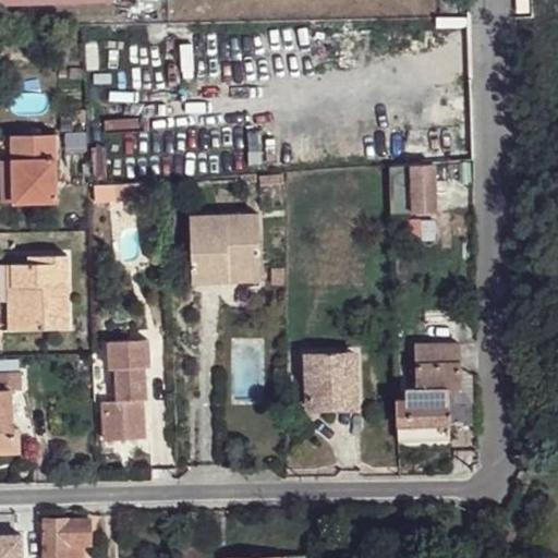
[(0,172),(11,173),(13,201),(58,199),(56,134),(10,135),(0,135),(0,172)]
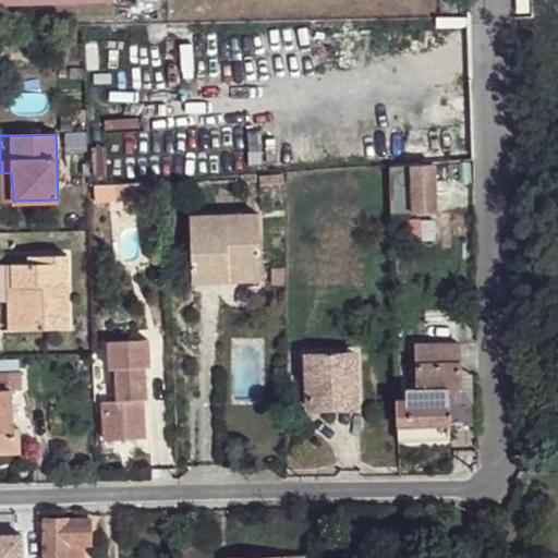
[(412,170),(414,191),(436,190),(435,168),(412,170)]
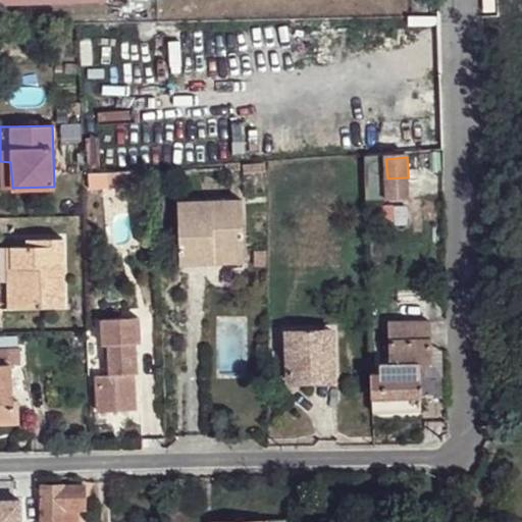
[(0,188),(12,188),(10,162),(0,161),(0,188)]
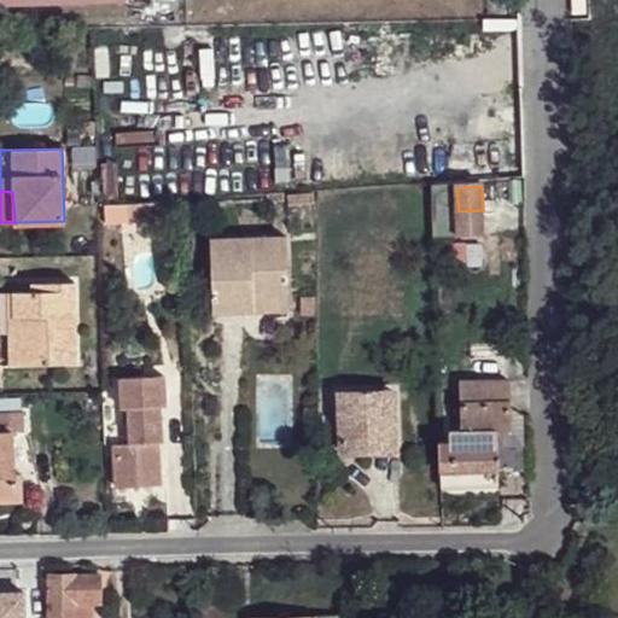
[(287,194),(289,205),(314,202),(314,192),(287,194)]
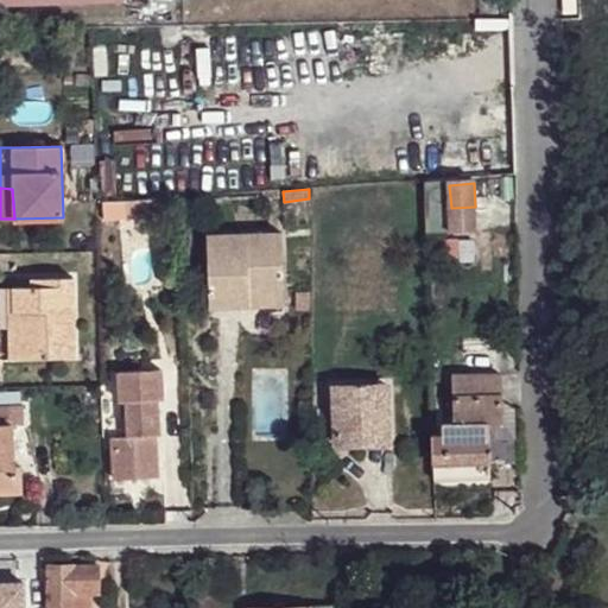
[(210,239),(213,311),(287,309),(285,236),(210,239)]
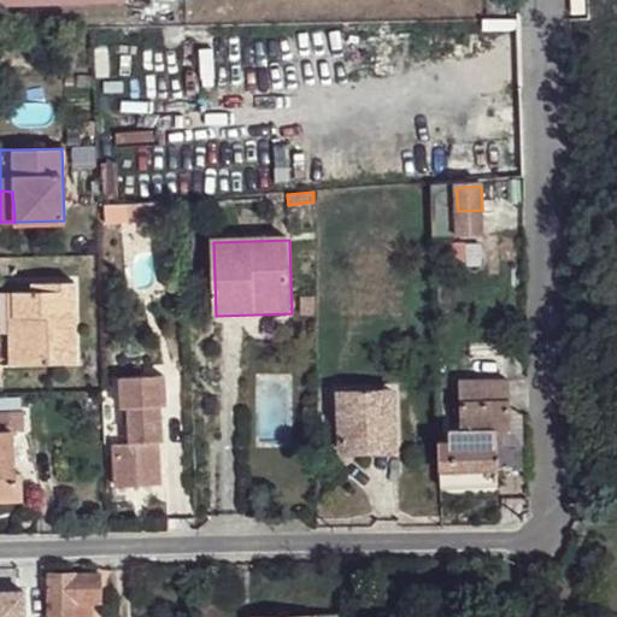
[(9,291),(10,364),(76,362),(75,281),(43,281),(43,291),(31,289),(19,291),(9,291)]
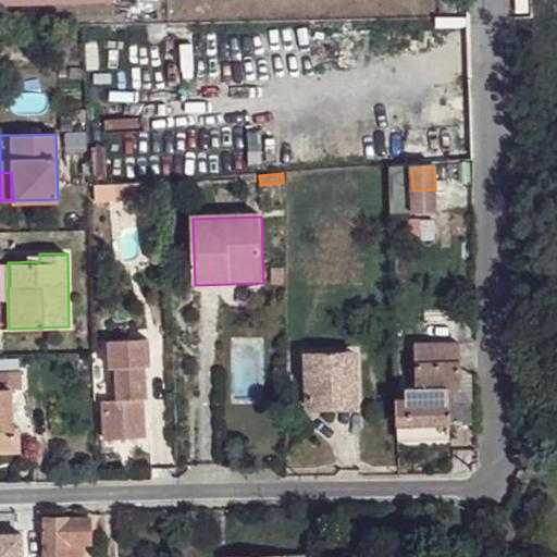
[(119,399),(103,400),(104,438),(144,437),(143,399),(146,398),(145,367),(150,366),(148,338),(110,341),(112,382),(118,381),(119,399)]
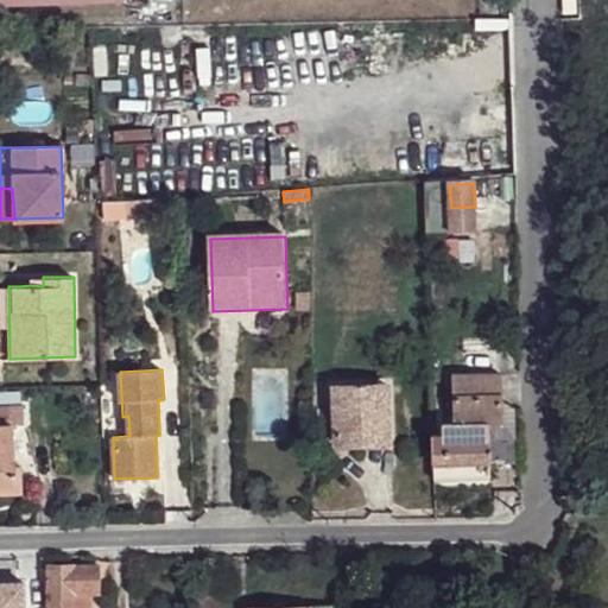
[(432,434),(435,481),(491,479),(489,463),(488,423),(502,423),(502,403),(501,373),(454,374),(455,422),(443,422),(443,434),(432,434)]
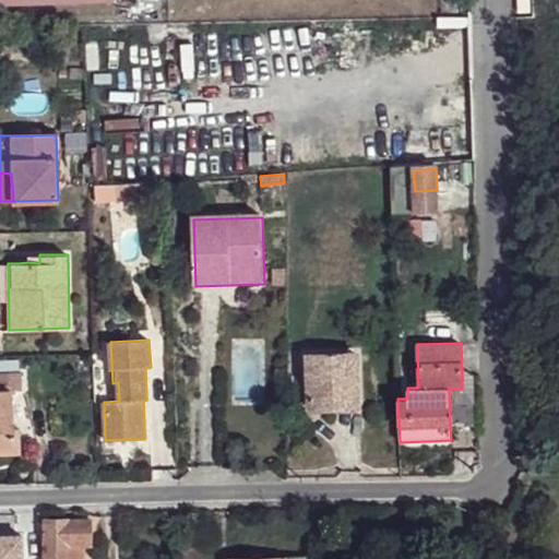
[(307,356),(309,407),(333,407),(333,397),(357,397),(356,354),(307,356)]
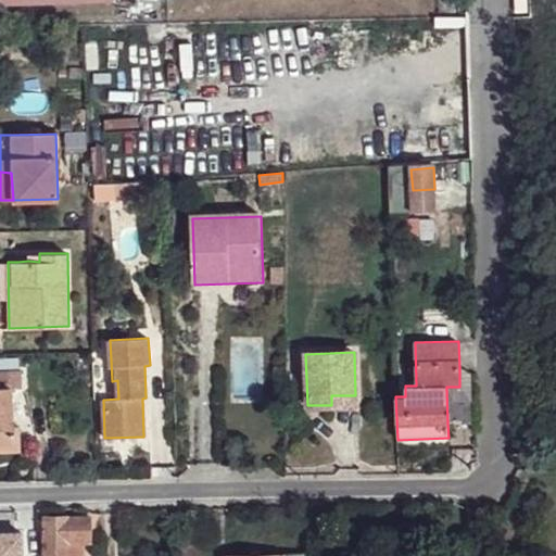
[(446,387),(447,424),(459,416),(459,403),(471,402),(471,374),(459,368),(459,387),(446,387)]
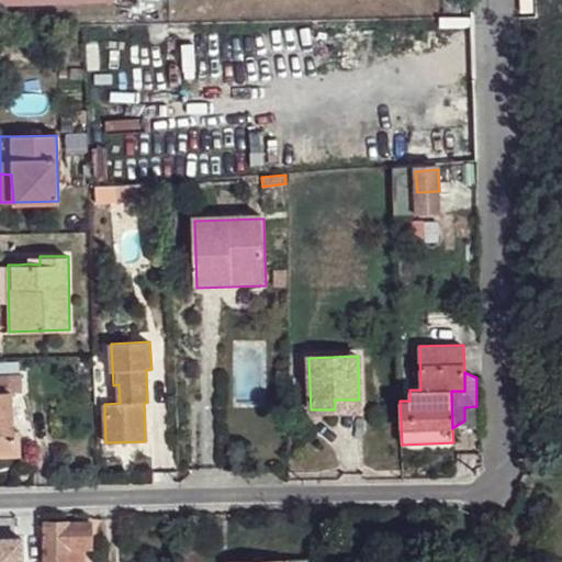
[(0,374),(0,457),(20,457),(19,430),(12,431),(9,375),(0,374)]
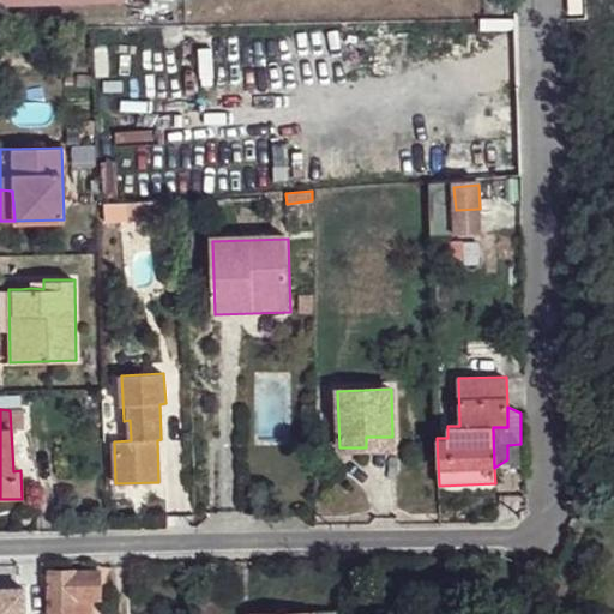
[(366,437),(366,447),(393,446),(392,437),(366,437)]
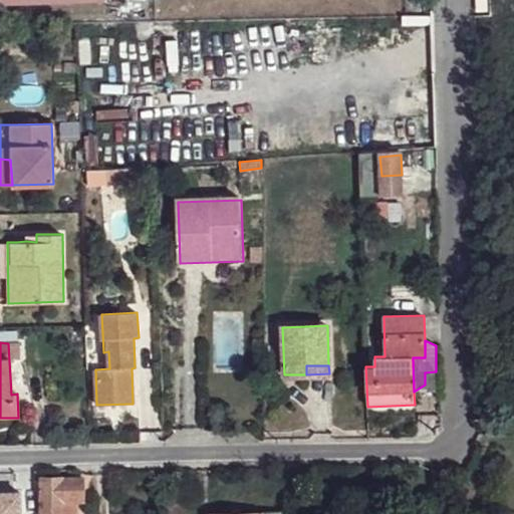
[(40,478),(39,513),(62,513),(62,502),(77,501),(83,501),(82,479),(40,478)]
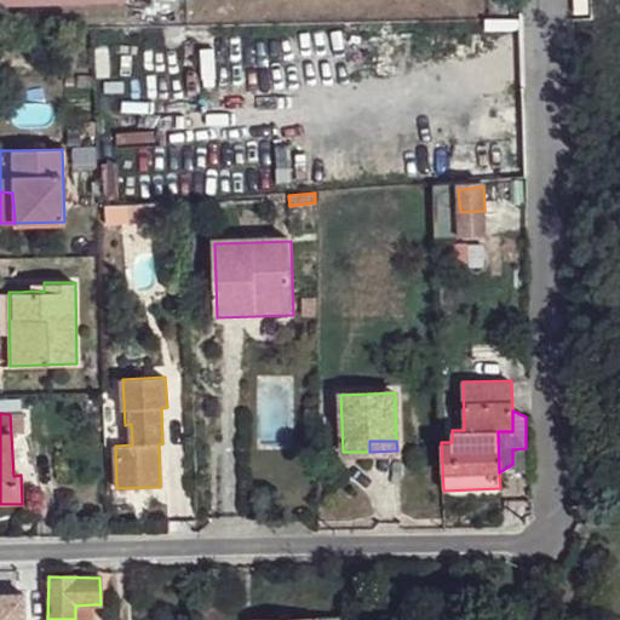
[(23,619),(23,593),(0,593),(0,619),(23,619)]
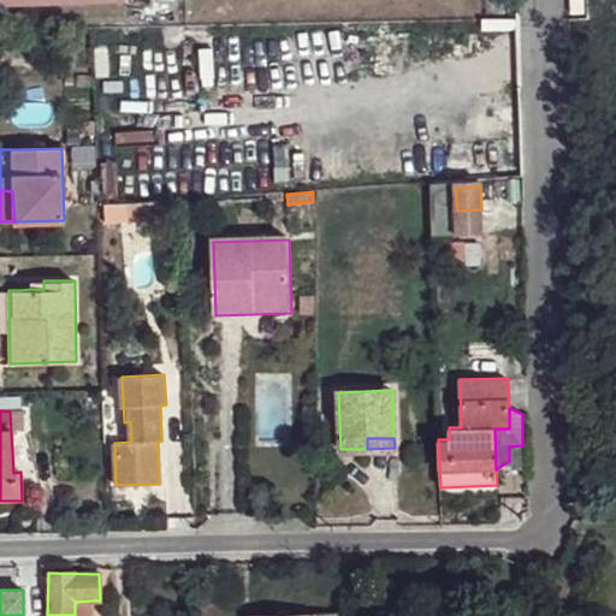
[(75,602),(75,615),(93,615),(93,600),(75,602)]
